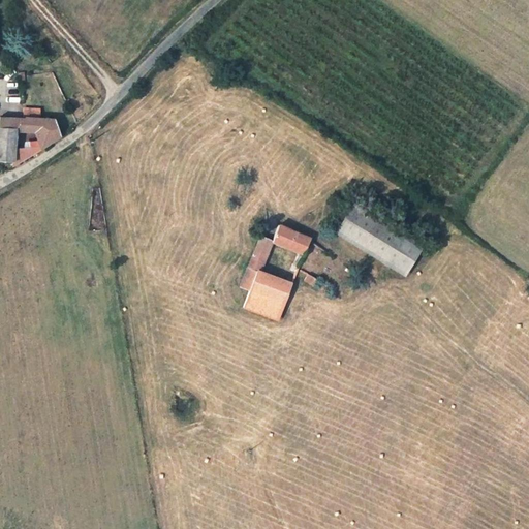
[(23,117),(40,118),(40,114),(35,113),(34,112),(29,112),(28,109),(22,107),(23,117)]
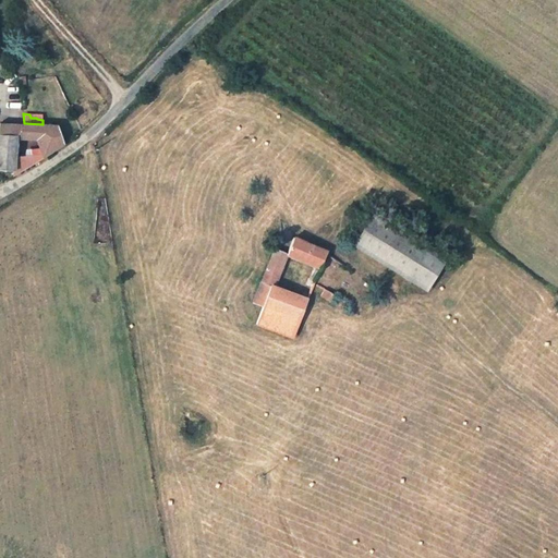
[(14,159),(15,135),(15,123),(0,121),(0,169),(10,170),(10,176),(15,173),(38,159),(14,159)]
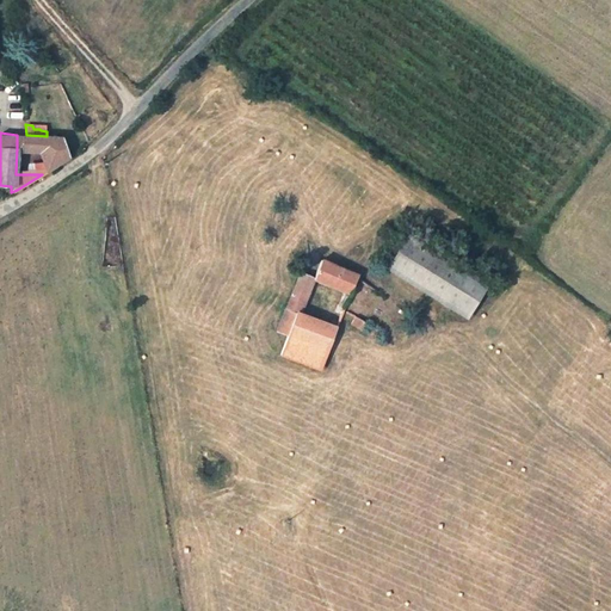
[(26,135),(17,135),(17,148),(39,149),(45,172),(68,156),(63,137),(47,136),(26,135)]
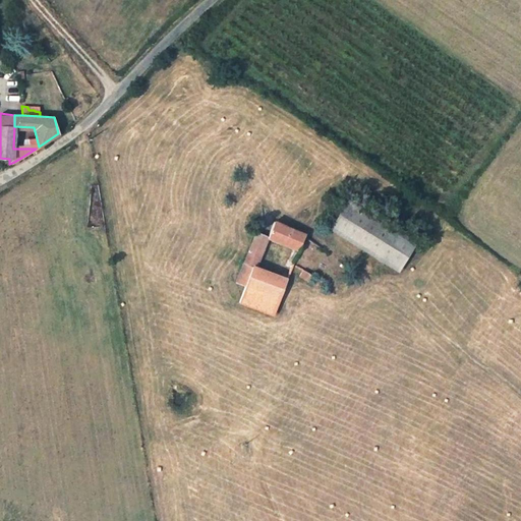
[(401,273),(418,245),(350,203),(333,230),(401,273)]
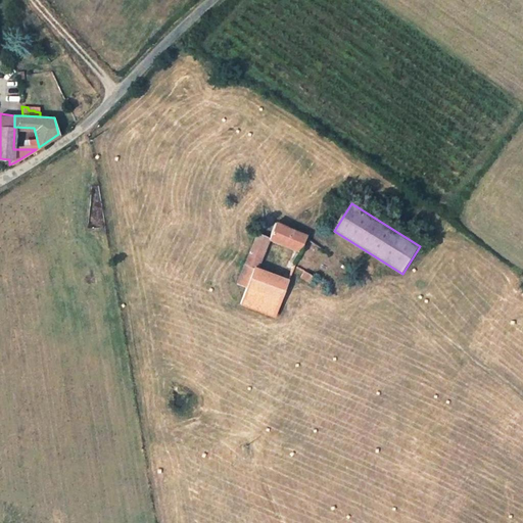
[(278,224),(272,239),(272,241),(302,253),(308,239),(308,237),(278,224)]
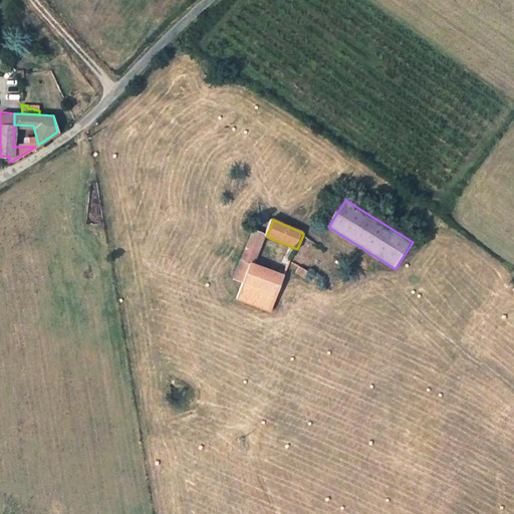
[(253,234),(249,246),(261,251),(267,237),(267,235),(255,231),(253,234)]
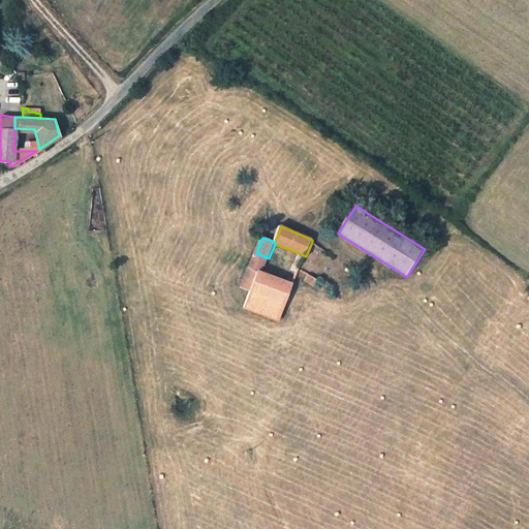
[(245,308),(278,321),(291,286),(262,274),(269,258),(256,253),(241,289),(250,292),(245,308)]
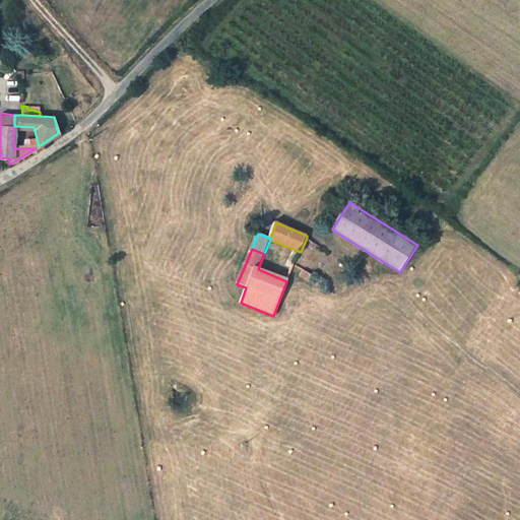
[(304,271),(301,277),(313,282),(316,283),(320,274),(316,272),(315,275),(304,271)]
